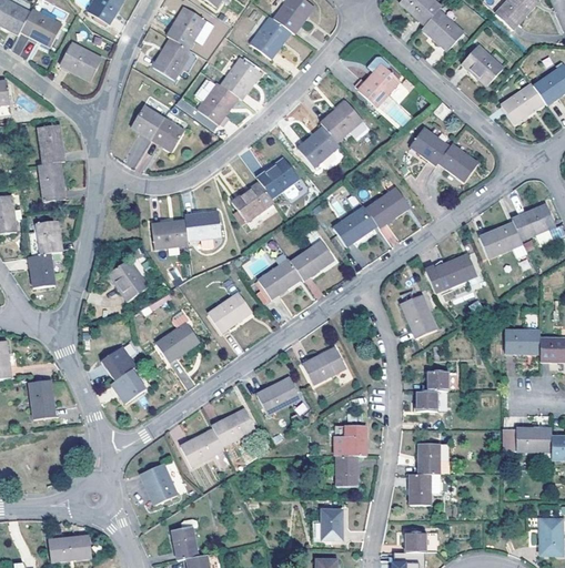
[(20,32),(30,14),(1,0),(0,0),(0,23),(1,26),(1,28),(18,37),(20,32)]
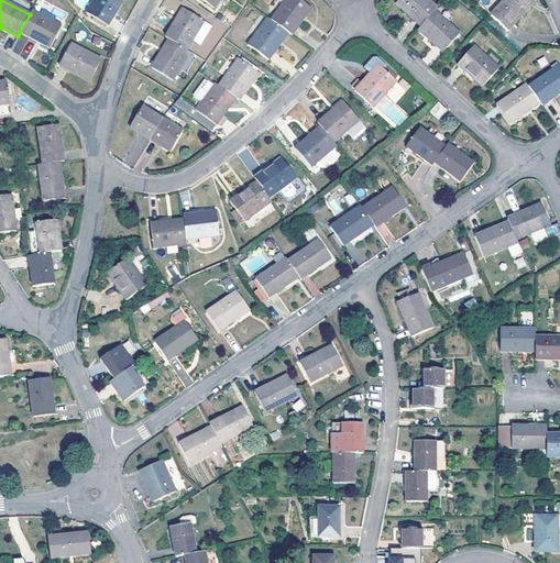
[(95,0),(87,14),(108,26),(123,0),(95,0)]
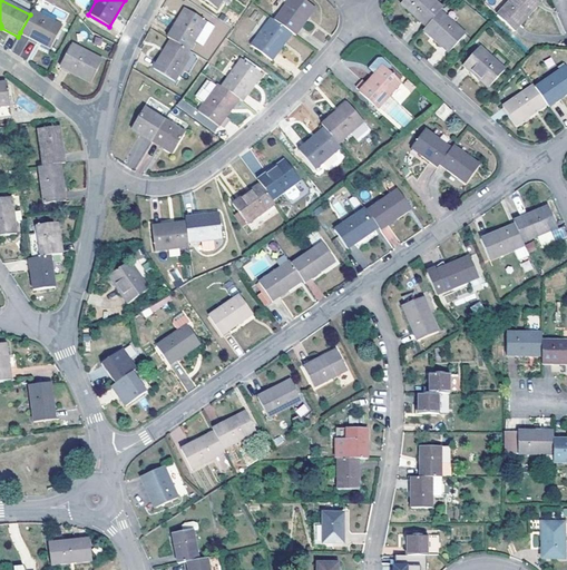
[(305,0),(289,0),(275,19),(290,30),(295,33),(308,18),(305,16),(313,6),(305,0)]
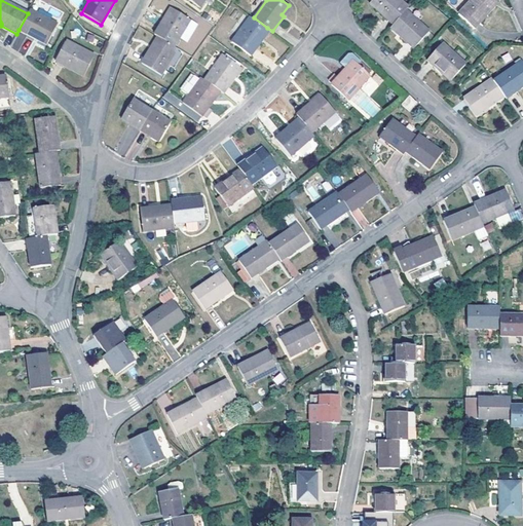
[(370,0),(370,1),(393,22),(406,7),(408,5),(402,0),(370,0)]
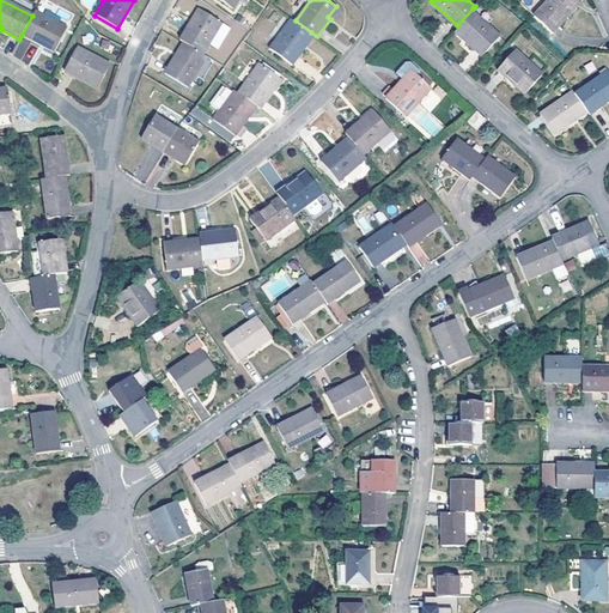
[(574,0),(546,0),(535,14),(553,31),(567,16),(564,13),(574,0)]
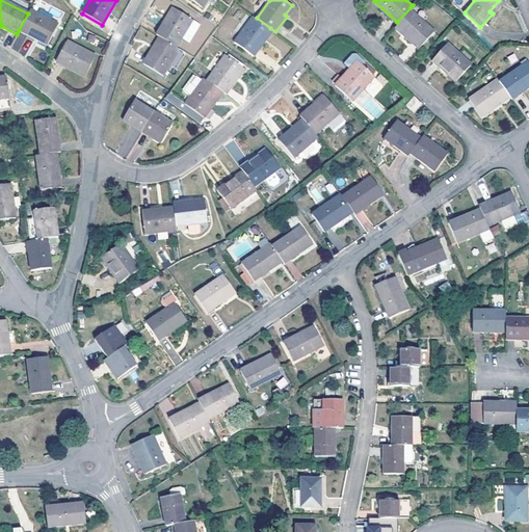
[(503,1),(502,0),(499,0),(490,11),(493,14),(503,1)]
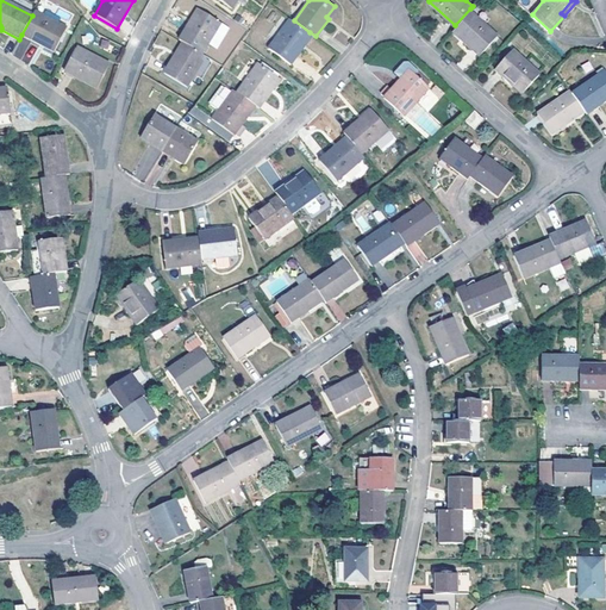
[(455,25),(455,26),(464,37),(464,38),(480,51),(497,32),(470,8),(455,25)]
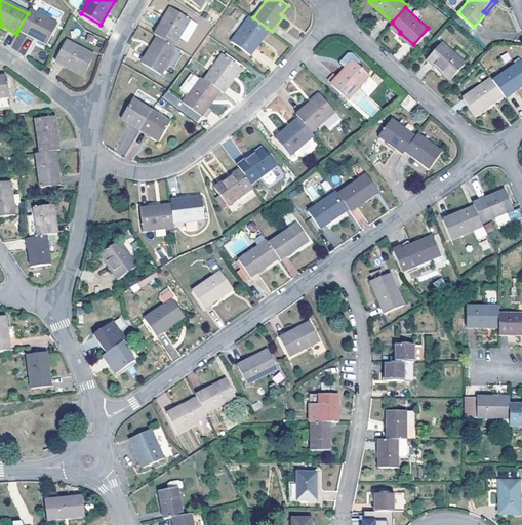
[(56,24),(30,9),(28,13),(18,30),(35,38),(36,36),(47,42),(56,24)]
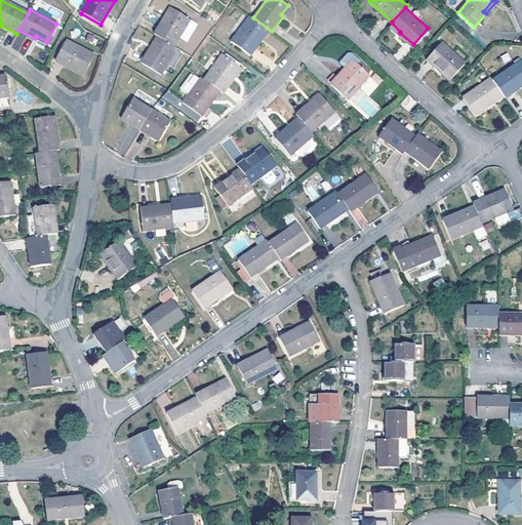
[(175,46),(190,19),(172,9),(166,21),(164,18),(155,35),(159,38),(160,38),(175,46)]
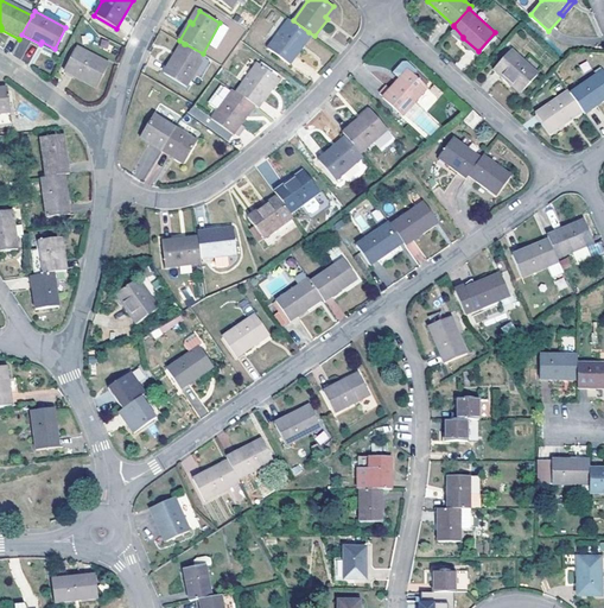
[(116,29),(94,16),(91,19),(114,32),(116,29)]
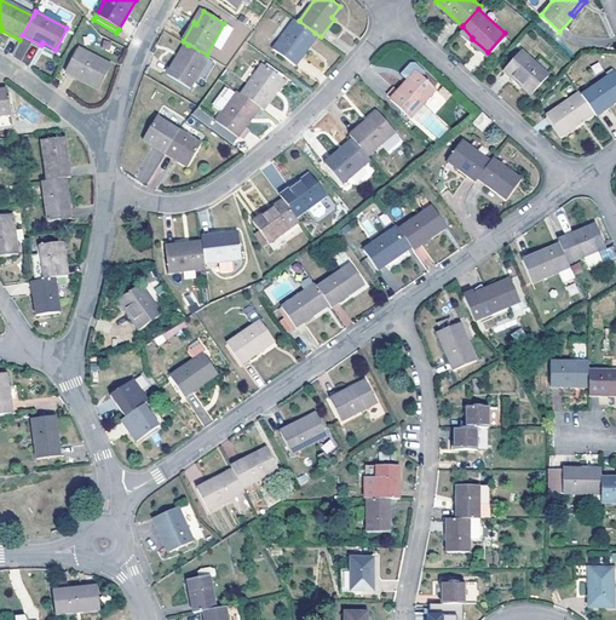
[(299,21),(295,18),(275,49),(297,63),(309,46),(308,46),(315,33),(299,21)]
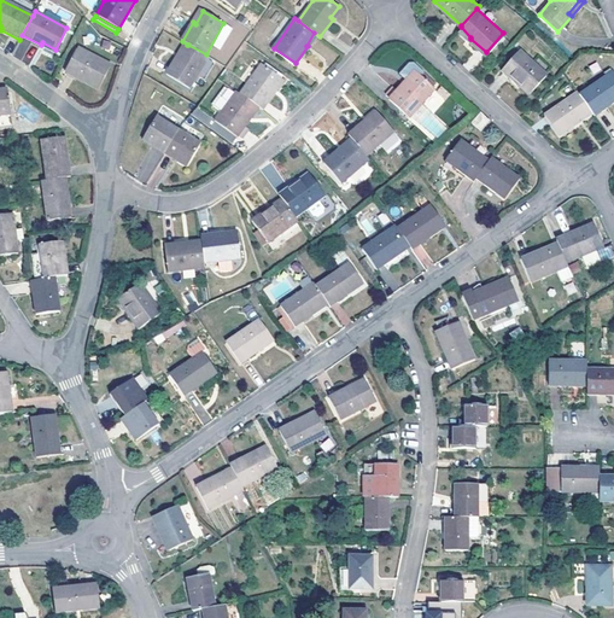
[(188,45),(187,45),(181,58),(177,57),(168,74),(191,88),(210,57),(206,54),(188,45)]
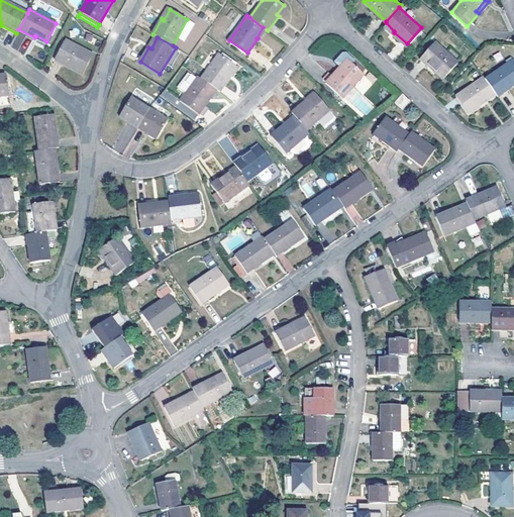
[(456,60),(434,39),(420,58),(432,69),(433,68),(442,76),(456,60)]
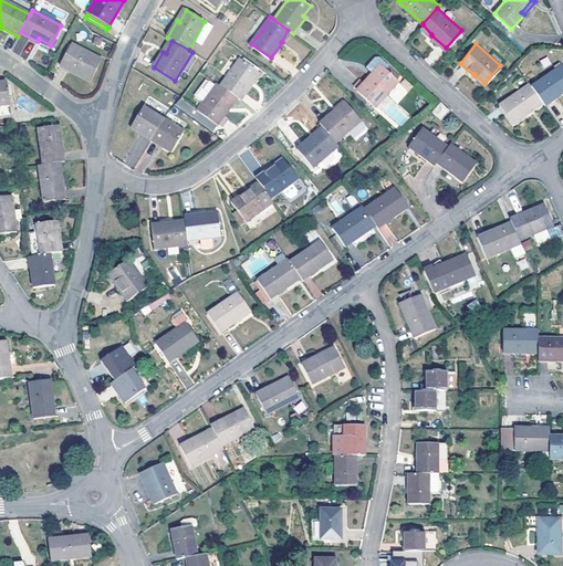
[(87,53),(71,44),(59,65),(87,82),(98,62),(86,55),(87,53)]
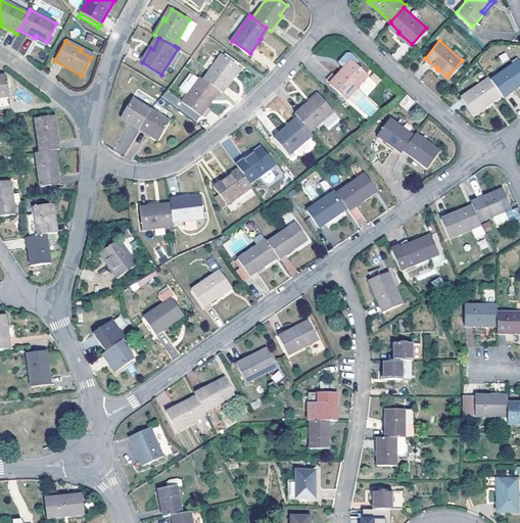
[(360,86),(369,75),(364,68),(353,60),(358,56),(348,48),(344,49),(337,56),(348,66),(345,69),(343,68),(337,75),(333,72),(328,78),(348,97),(360,86)]
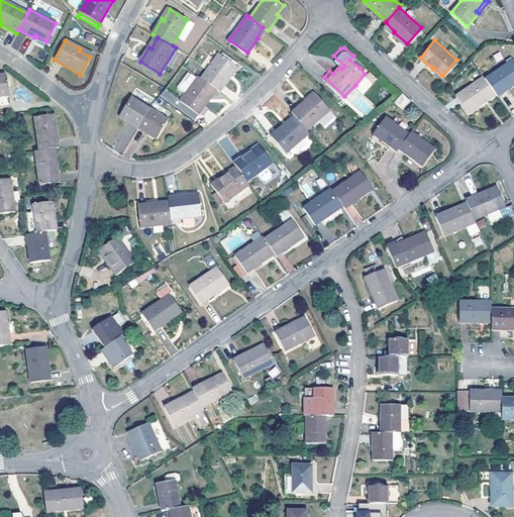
[(221,52),(219,53),(235,65),(236,63),(221,52)]
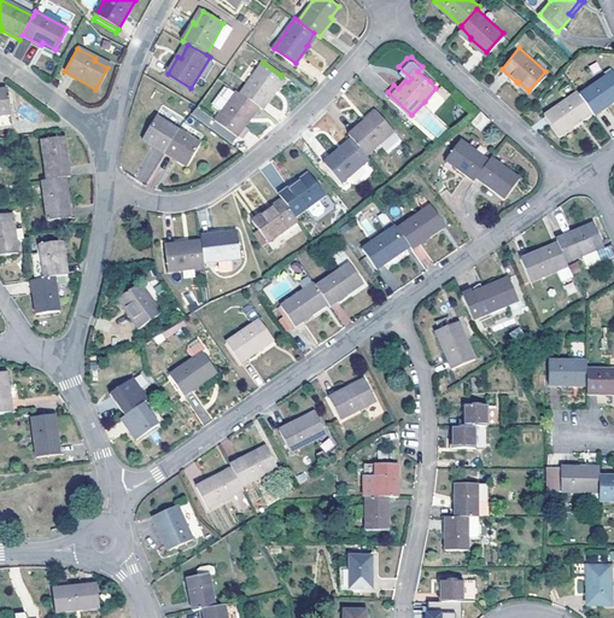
[(262,63),(241,93),(258,104),(263,109),(275,92),(274,89),(281,77),(262,63)]
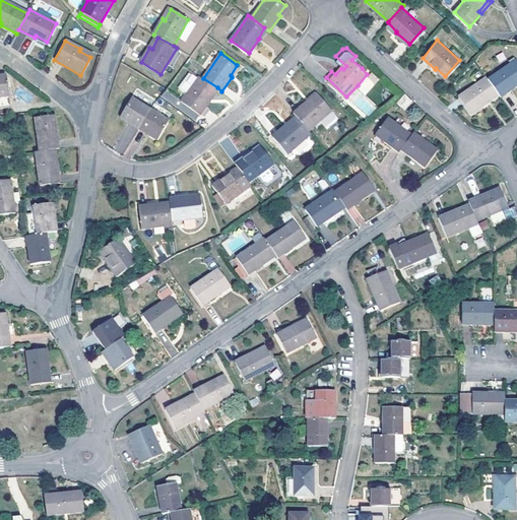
[(351,60),(362,68),(365,65),(356,56),(351,60)]
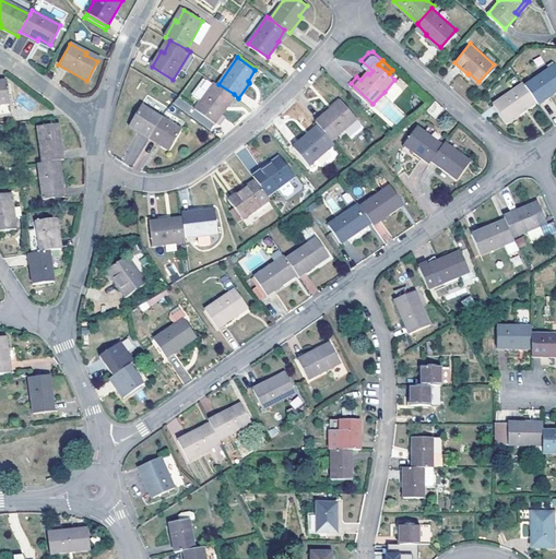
[(555,63),(554,62),(525,83),(533,95),(536,99),(540,103),(554,92),(552,88),(555,85),(555,63)]
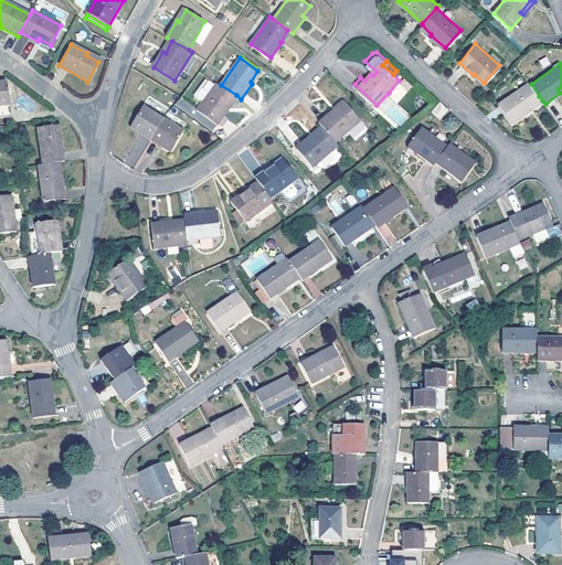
[(150,73),(149,75),(170,88),(172,85),(150,73)]
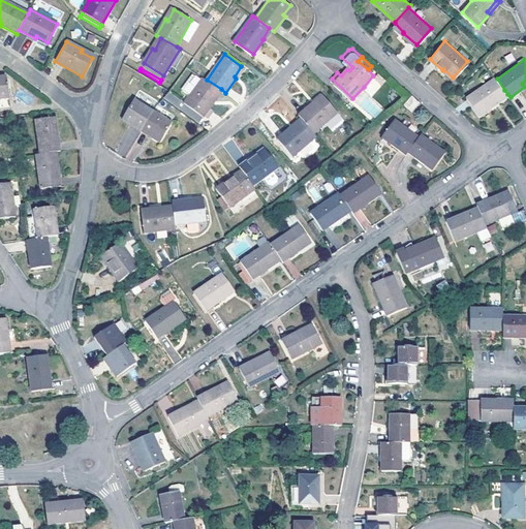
[(487,82),(493,78),(488,69),(482,74),(487,82)]
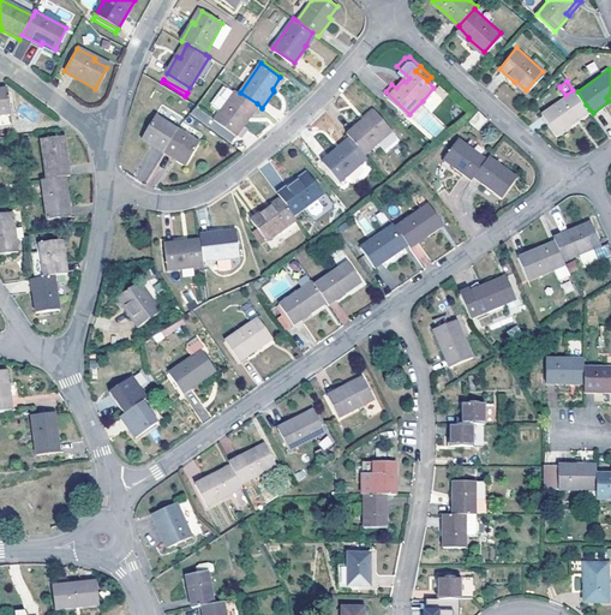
[(7,84),(9,89),(11,108),(17,107),(13,83),(7,84)]
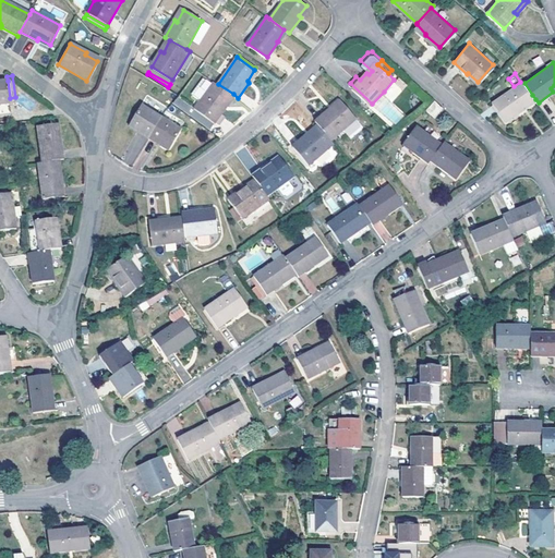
[(525,83),(522,80),(520,82),(514,86),(492,101),(506,120),(522,108),(519,105),(532,95),(525,83)]
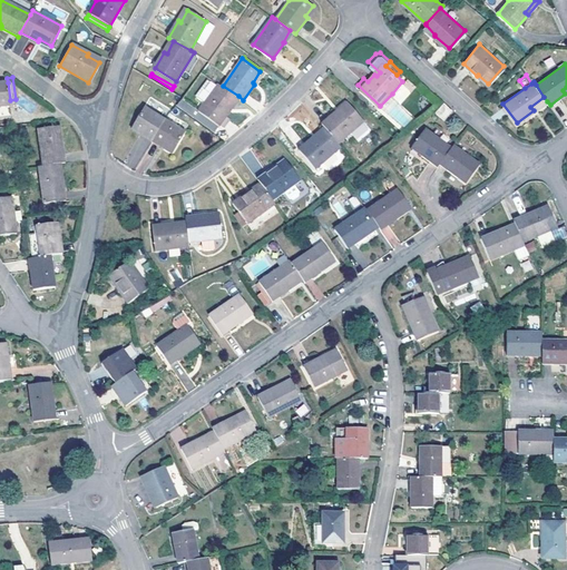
[(0,111),(12,110),(10,100),(8,82),(0,84),(0,111)]
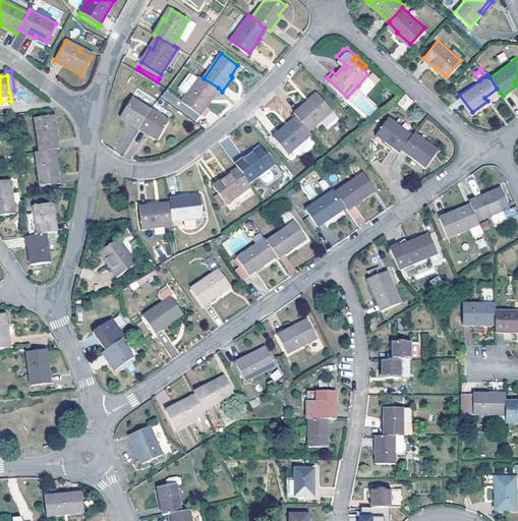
[(204,78),(199,75),(182,101),(200,114),(202,114),(203,115),(206,115),(211,108),(208,106),(212,100),(210,98),(218,88),(204,78)]
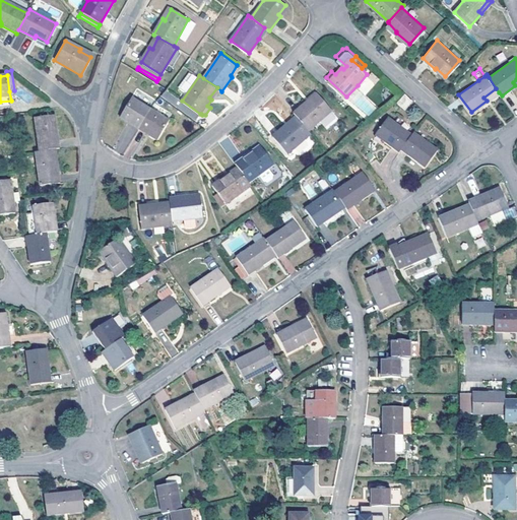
[(358,85),(346,96),(369,117),(379,107),(358,85)]
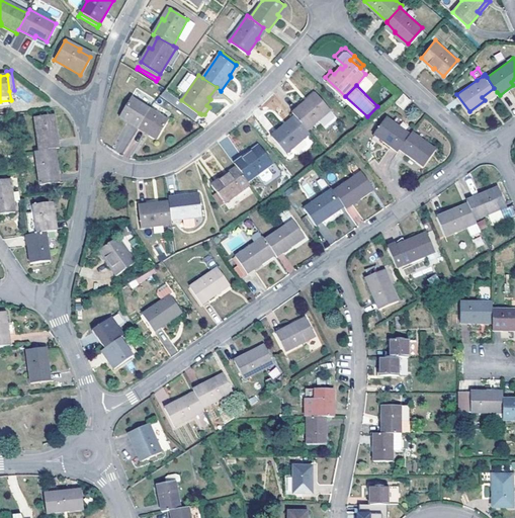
[(497,92),(494,88),(482,97),(485,100),(497,92)]
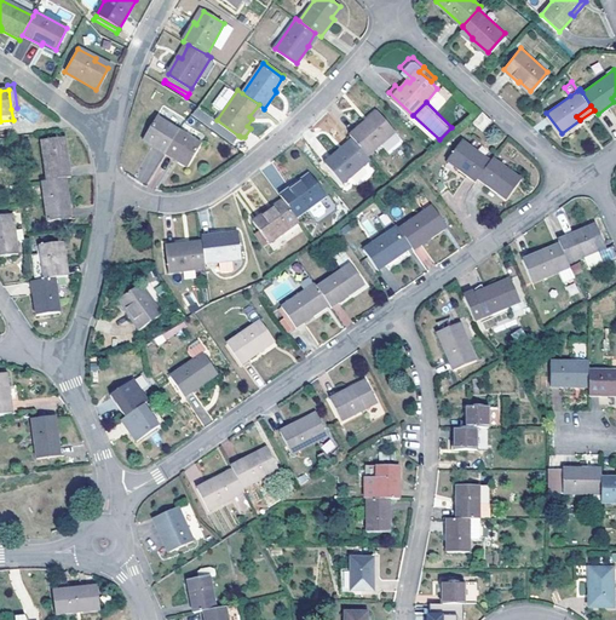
[(214,119),(199,108),(193,115),(208,127),(214,119)]
